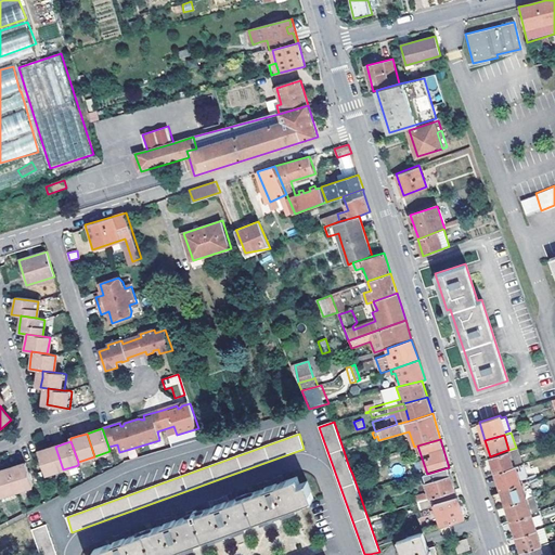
[(39,452),(47,475),(63,469),(55,447),(43,450),(39,452)]
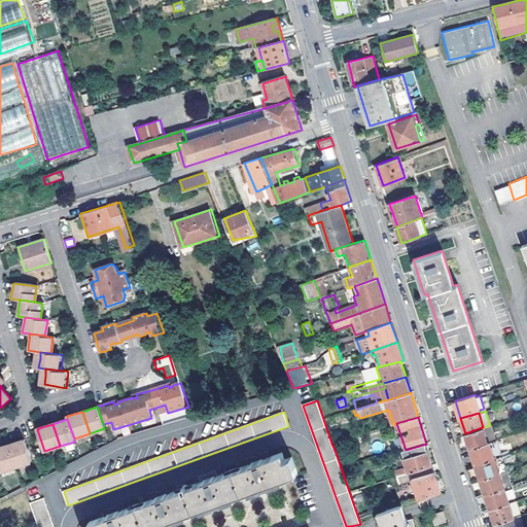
[(483,427),(482,427),(487,443),(488,442),(494,440),(490,425),(483,427)]
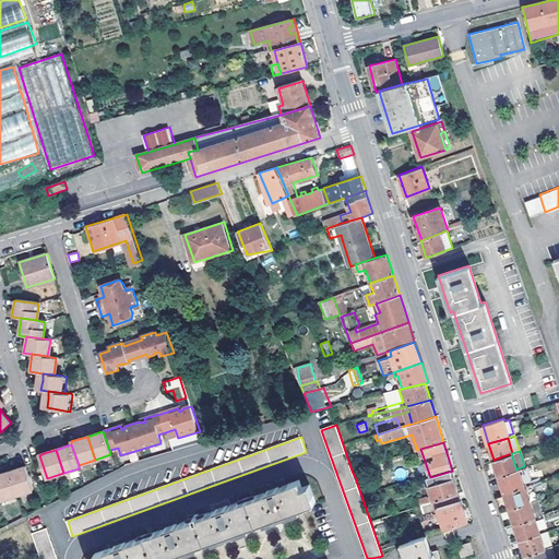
[(499,475),(516,470),(511,453),(494,460),(499,475)]
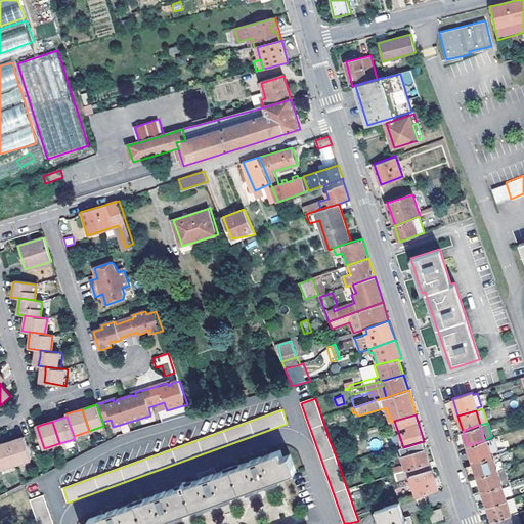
[(9,442),(16,464),(32,459),(25,437),(18,439),(9,442)]
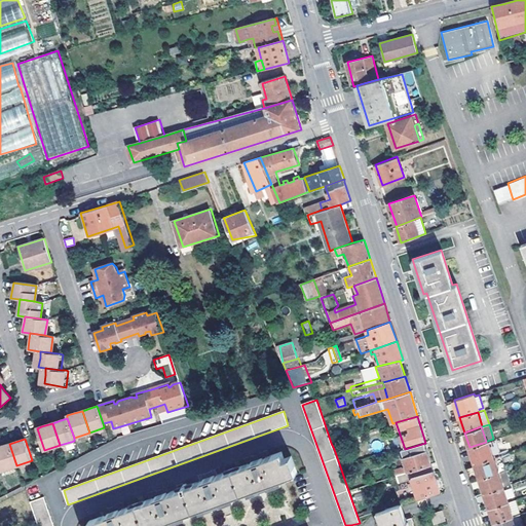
[(331,443),(334,449),(346,445),(344,439),(331,443)]
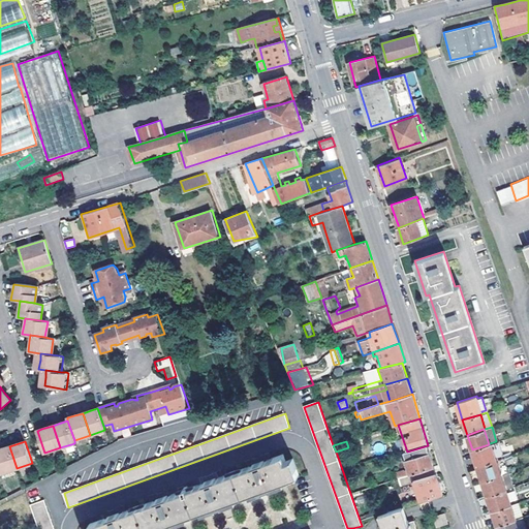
[(496,441),(490,443),(495,459),(501,457),(497,441),(496,441)]
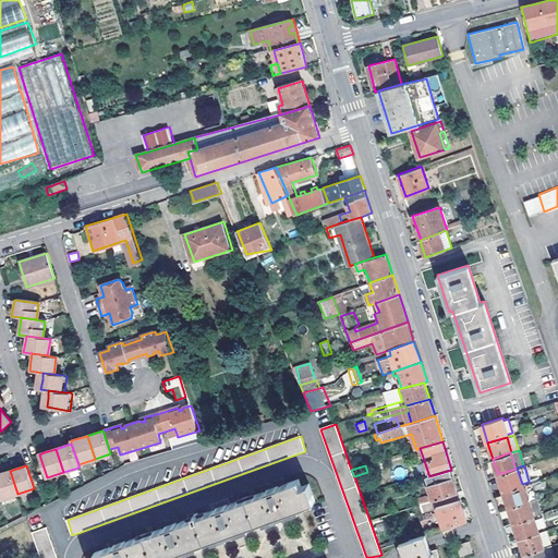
[(498,474),(502,489),(522,484),(517,468),(516,469),(498,474)]
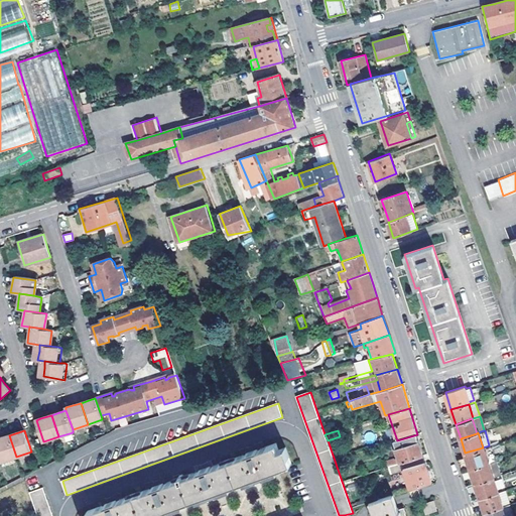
[(389,467),(402,463),(424,456),(417,434),(397,440),(394,441),(396,447),(394,448),(395,455),(398,454),(400,459),(395,461),(395,460),(387,462),(389,467)]
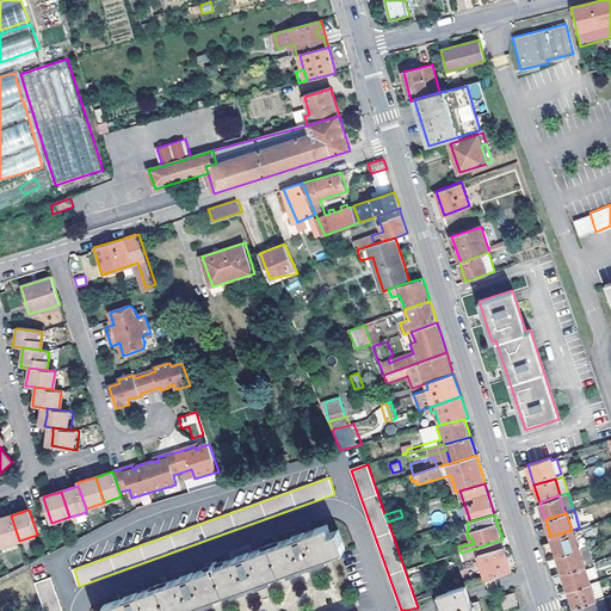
[(2,518),(0,518),(0,543),(1,547),(19,541),(11,516),(2,518)]
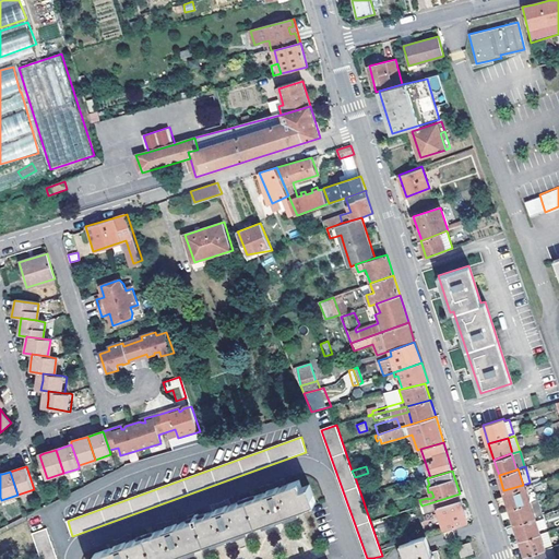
[(217,510),(200,516),(199,514),(194,516),(195,519),(178,524),(176,519),(169,521),(164,523),(165,530),(128,543),(126,537),(119,539),(113,542),(115,548),(96,555),(96,558),(161,558),(316,502),(310,485),(302,487),(300,479),(281,487),(280,482),(272,484),(266,486),(269,491),(229,506),(228,500),(222,502),(215,504),(217,510)]
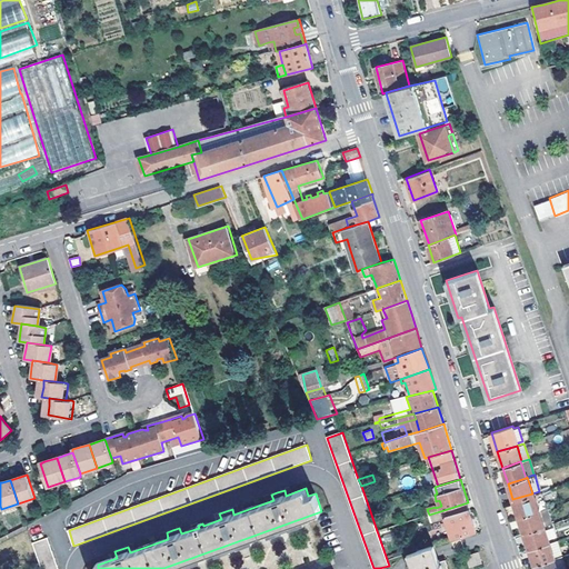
[(539,491),(532,493),(538,509),(546,506),(540,490),(539,491)]
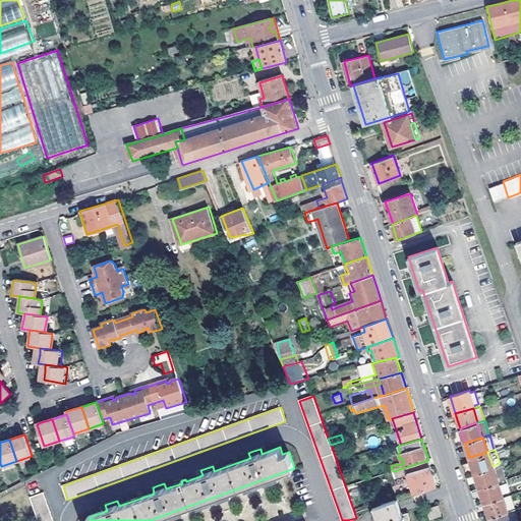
[(474,472),(493,466),(487,452),(469,457),(474,472)]
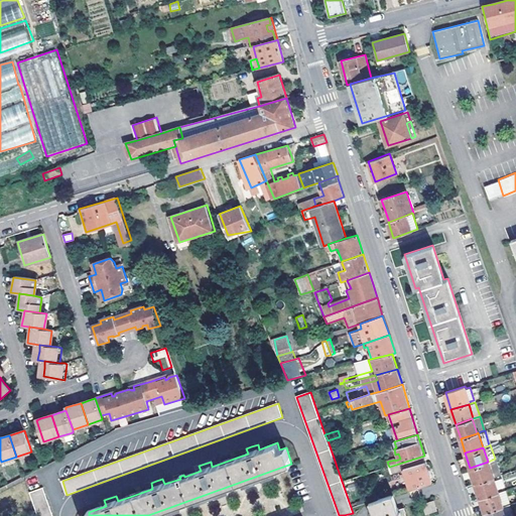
[(403,468),(410,490),(432,483),(424,456),(402,463),(403,468)]
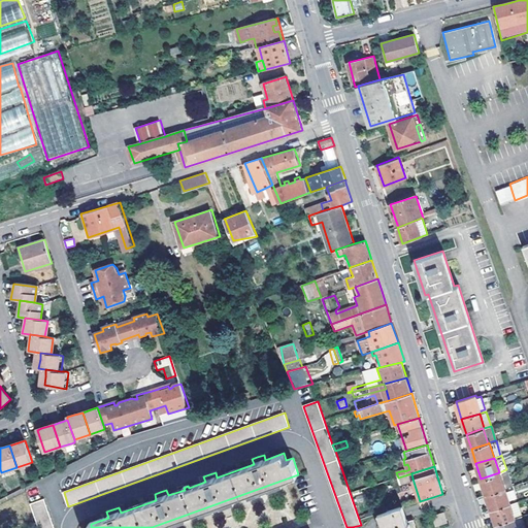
[(342,471),(344,477),(354,474),(352,468),(342,471)]
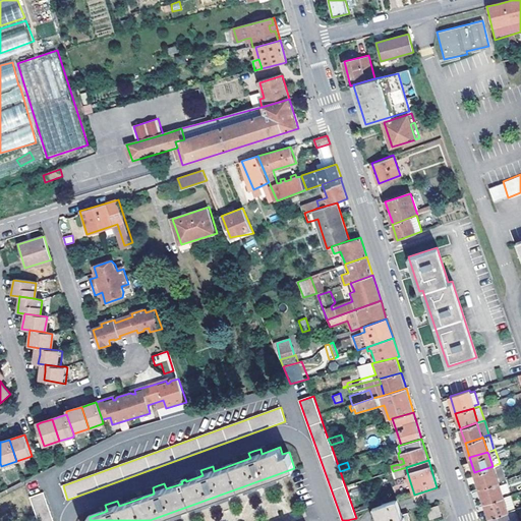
[(500,463),(493,466),(498,480),(505,477),(500,463)]
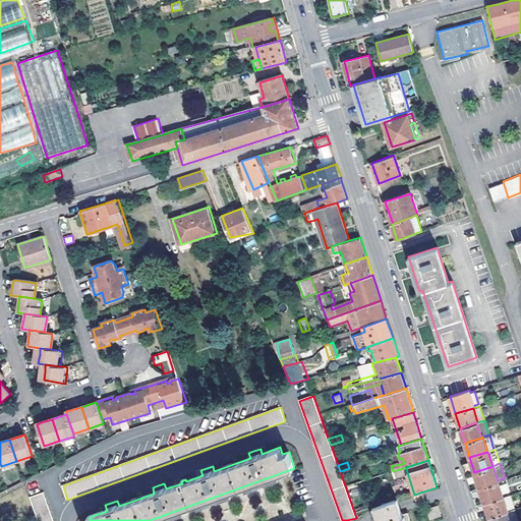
[(478,483),(479,486),(497,480),(498,480),(493,466),(474,472),(478,483)]
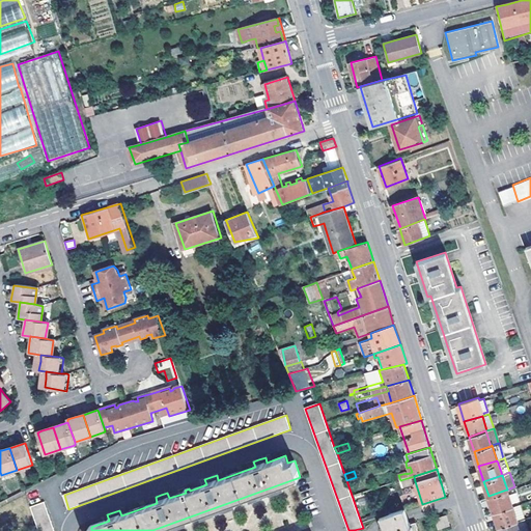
[(409,483),(415,481),(414,476),(400,480),(402,487),(410,485),(409,483)]
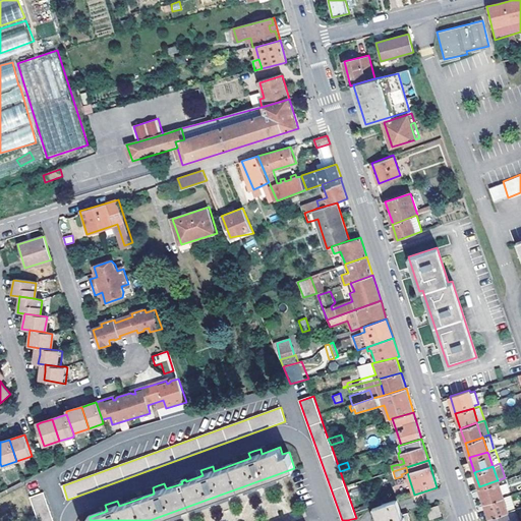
[(483,502),(502,496),(497,480),(479,486),(483,502)]
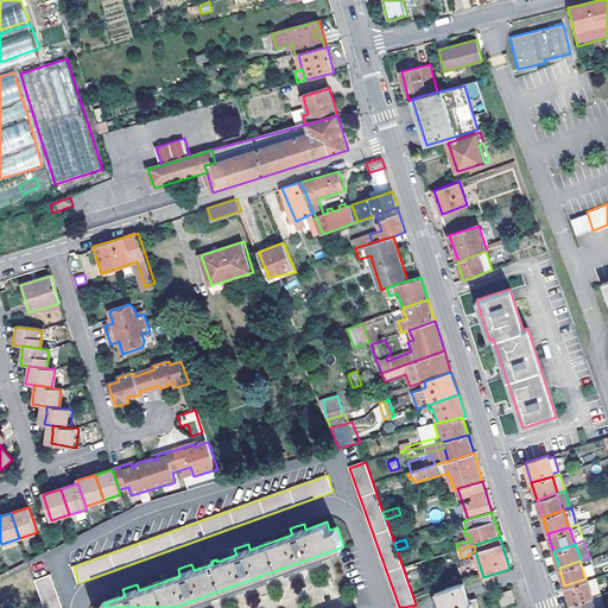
[(36,582),(44,607),(61,607),(50,576),(36,582)]
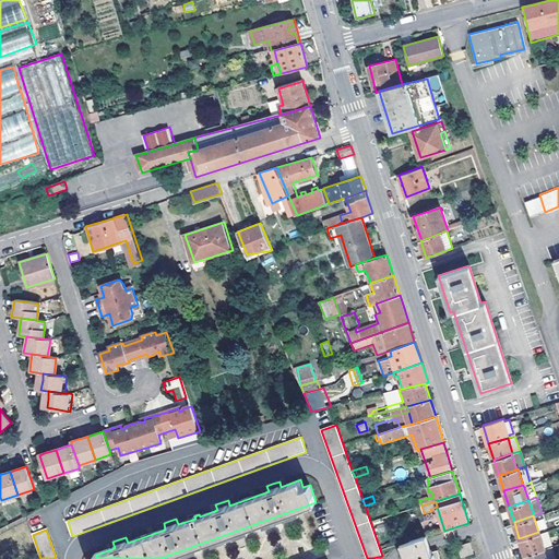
[(521,544),(524,556),(552,546),(547,530),(538,532),(519,538),(521,544)]
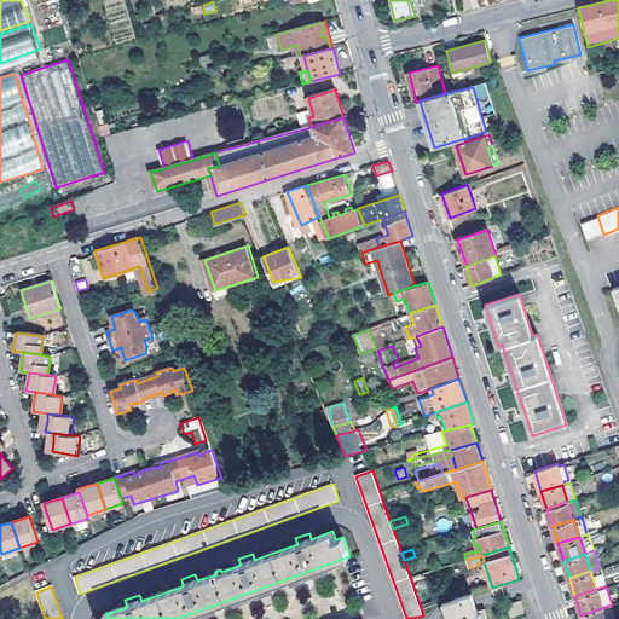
[(473,594),(444,603),(446,609),(449,618),(486,618),(485,612),(482,613),(479,614),(474,600),(473,594)]
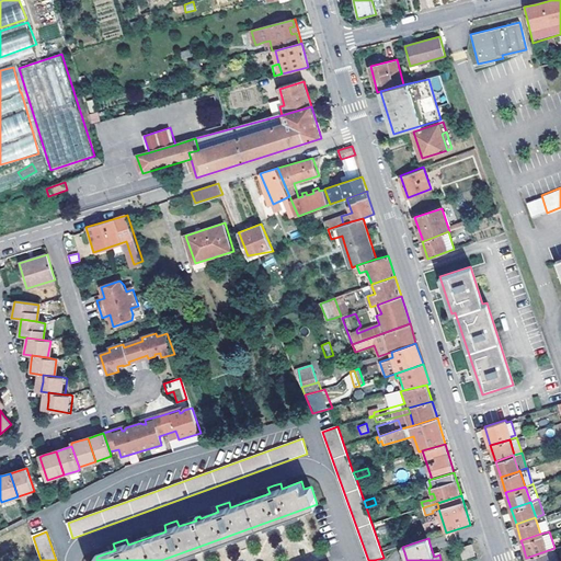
[(471,545),(460,548),(464,558),(474,554),(471,545)]
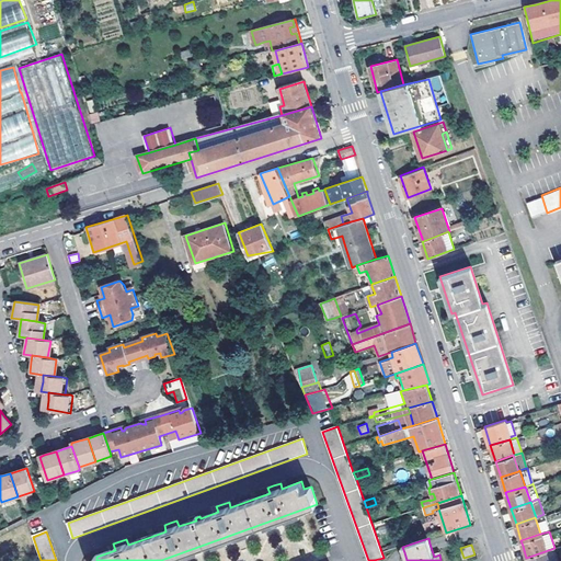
[(558,560),(554,548),(526,558),(527,560),(558,560)]
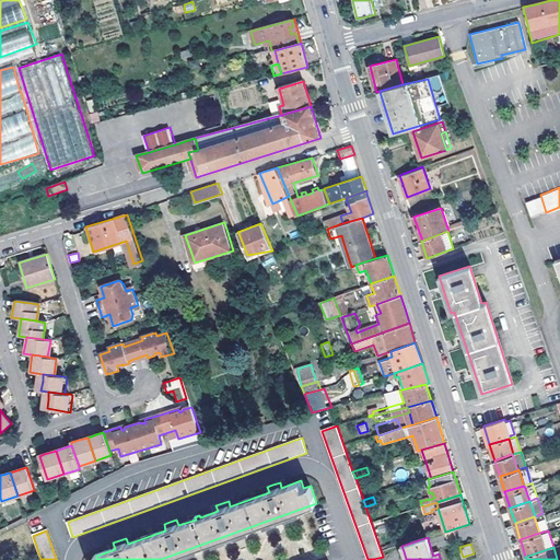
All buildings are outlined.
